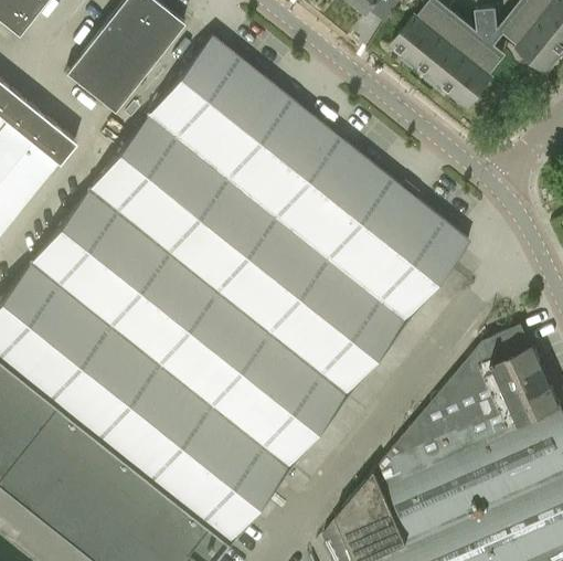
[(48,0),(0,0),(0,20),(20,36),(48,0)]
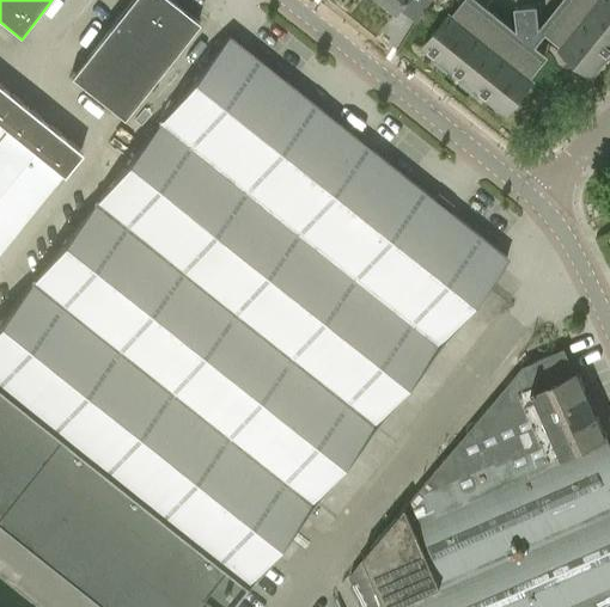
[(201,26),(168,0),(135,0),(73,80),(124,121),(201,26)]
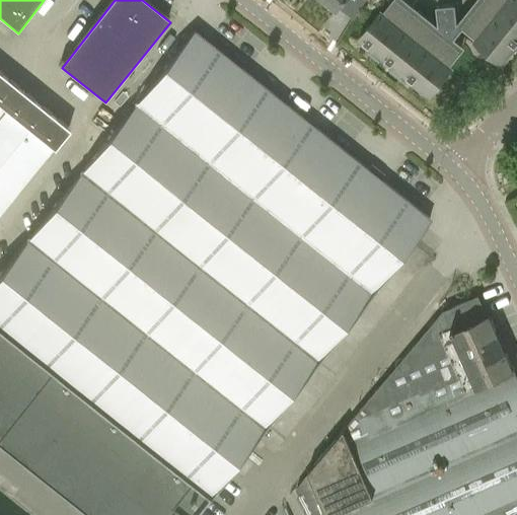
[(319,0),(339,14),(350,0),(359,0),(366,5),(369,0),(319,0)]
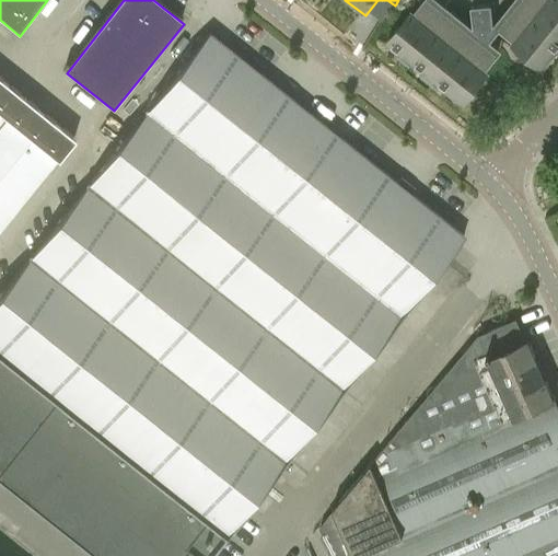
[(557,0),(526,0),(520,8),(557,37),(557,0)]
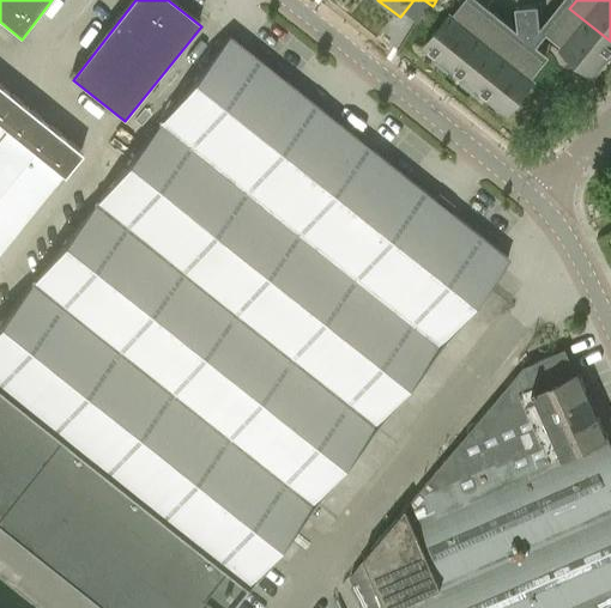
[(467,1),(454,18),(452,16),(427,48),(509,115),(534,83),(533,81),(546,65),(467,1)]
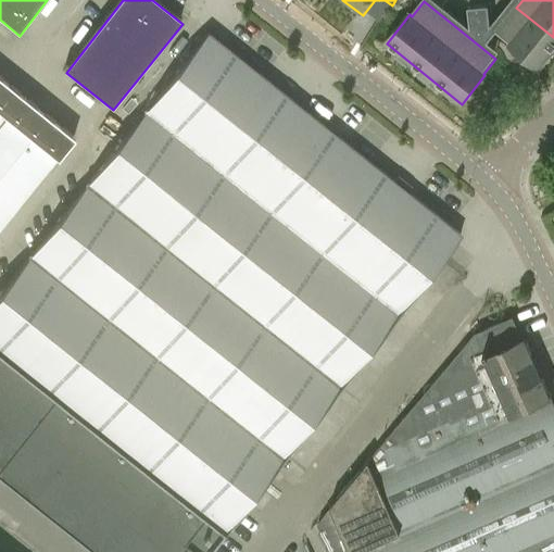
[(490,8),(469,10),(471,27),(473,32),(478,36),(487,35),(491,29),(491,25),(490,8)]
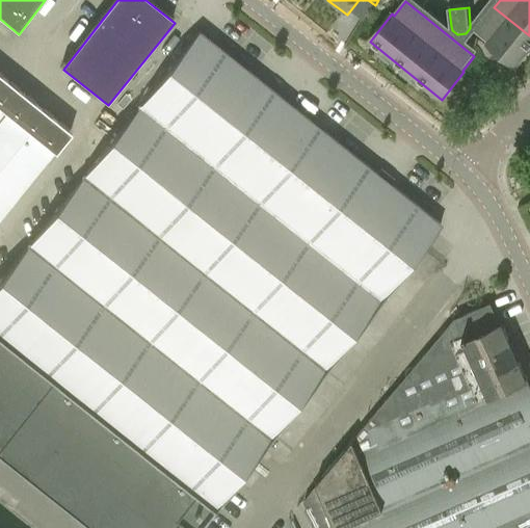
[(529,35),(494,7),(475,31),(489,43),(488,44),(517,67),(529,50),(529,35)]
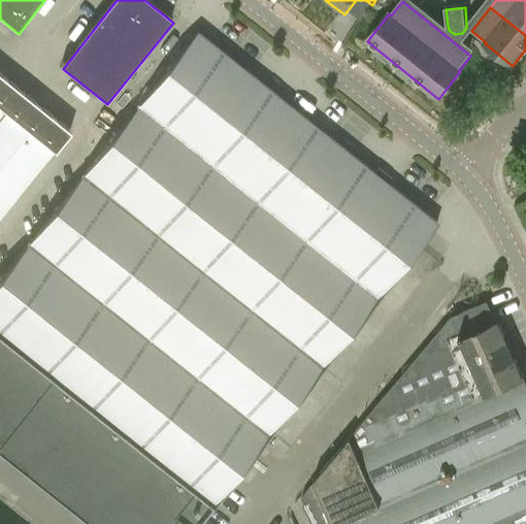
[(422,214),(200,33),(0,284),(0,453),(89,523),(200,523),(438,226),(422,214)]
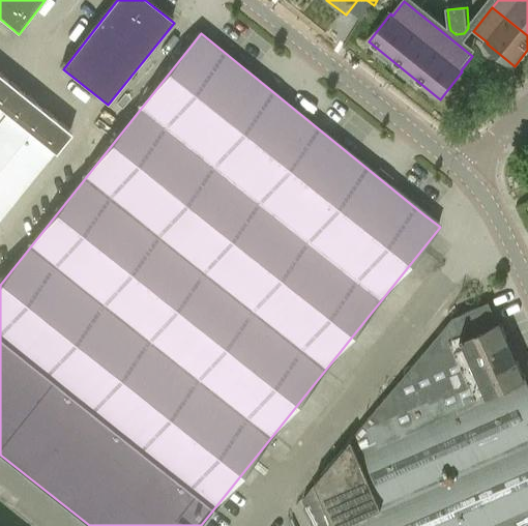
[(0,225),(58,153),(11,116),(10,110),(5,111),(0,106),(0,225)]
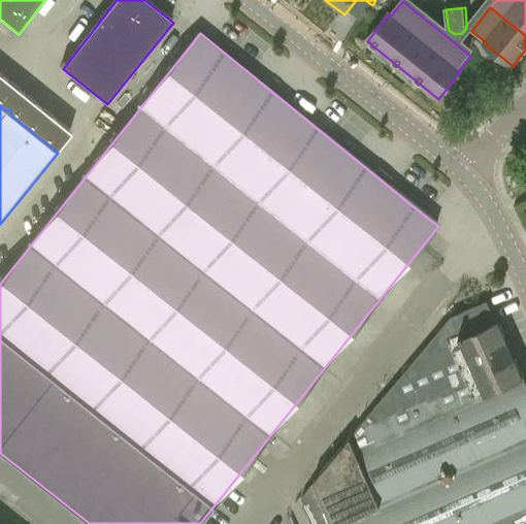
[(515,344),(510,346),(499,323),(497,323),(489,304),(453,320),(315,484),(332,523),(525,523),(525,382),(524,380),(514,356),(519,354),(515,344)]
